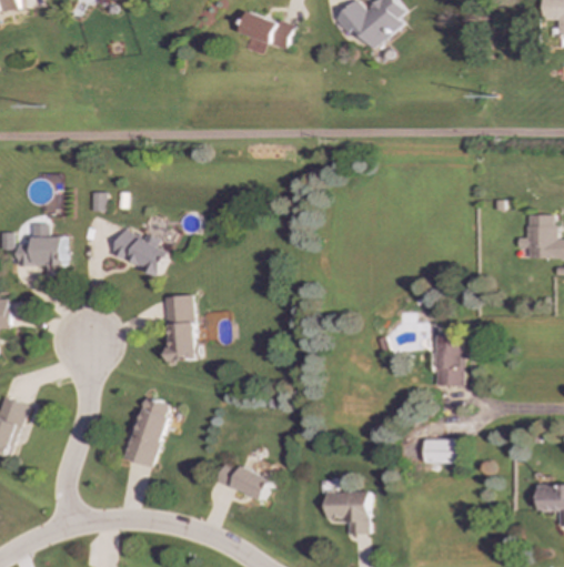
[(0,11),(16,10),(16,0),(0,0),(0,11)]
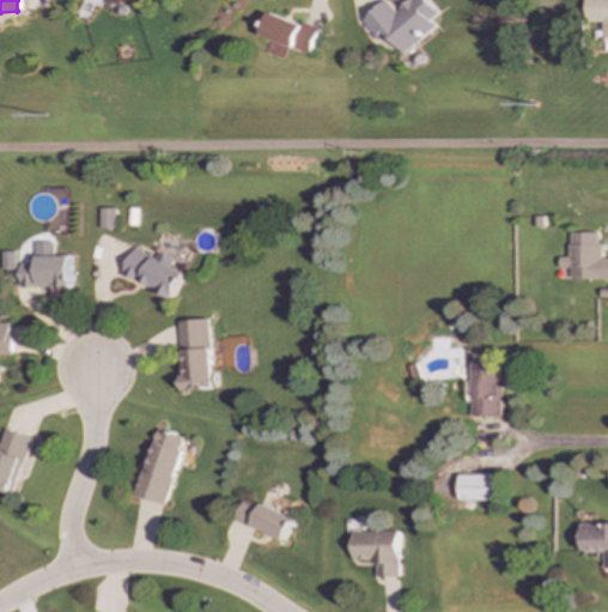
[(433,26),(427,19),(436,12),(425,0),(405,0),(393,11),(383,0),(359,19),(374,37),(382,30),(401,53),(433,26)]
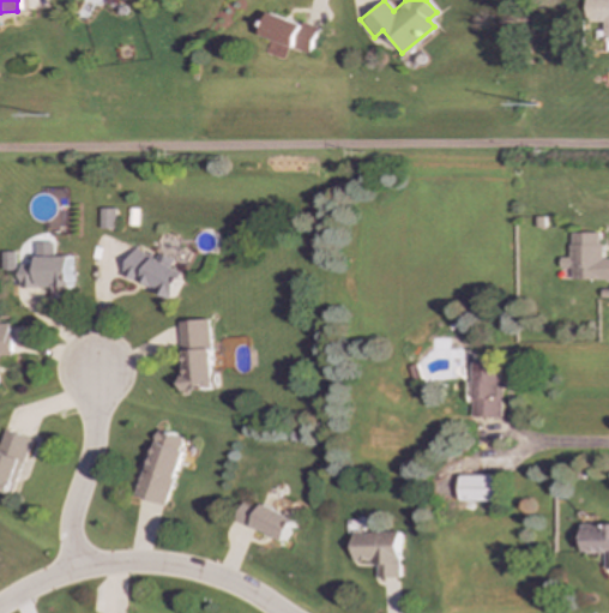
[(583,0),(583,28),(601,29),(601,41),(608,40),(608,0),(583,0)]
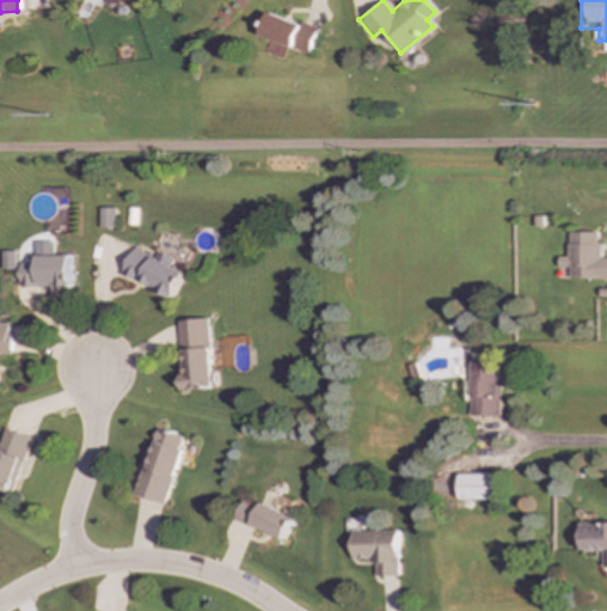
[(114,208),(99,208),(99,227),(112,227),(114,208)]
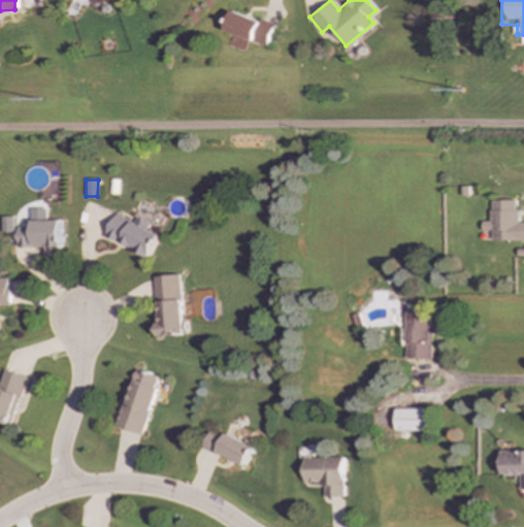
[(523,222),(514,222),(514,200),(488,199),(487,221),(479,221),(479,230),(489,230),(488,239),(523,239),(523,222)]
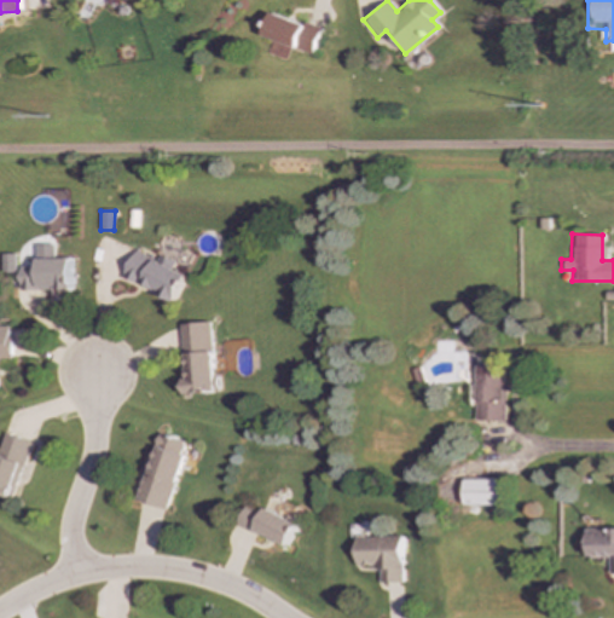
[(122,277),(173,301),(185,275),(172,269),(175,261),(160,254),(156,260),(134,250),(122,277)]
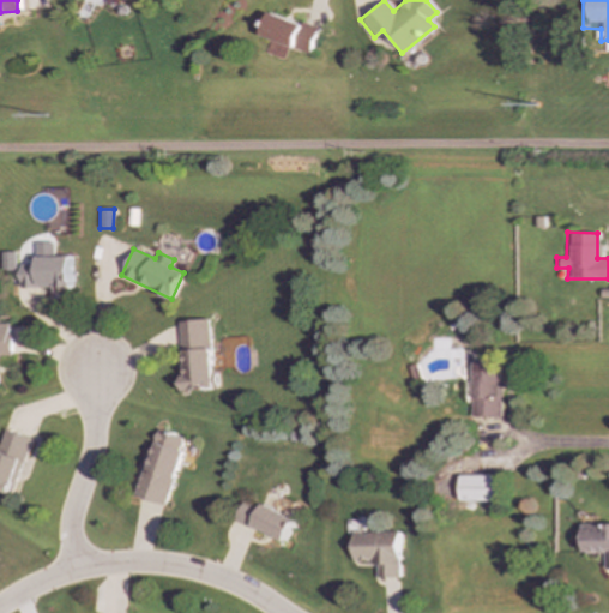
[(34,257),(34,264),(19,264),(19,289),(71,288),(70,256),(34,257)]
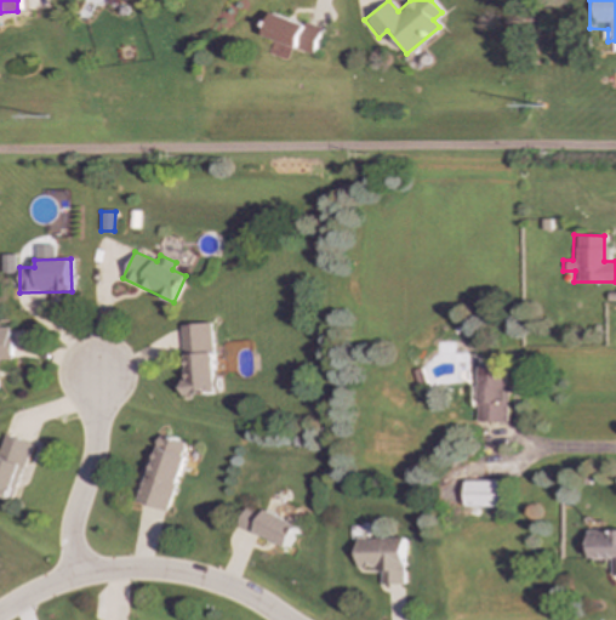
[(212,323),(181,325),(184,394),(216,392),(212,323)]
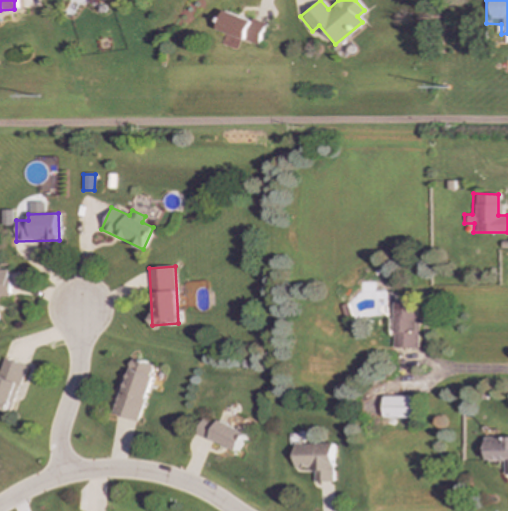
[(390,347),(415,347),(415,302),(391,302),(390,347)]
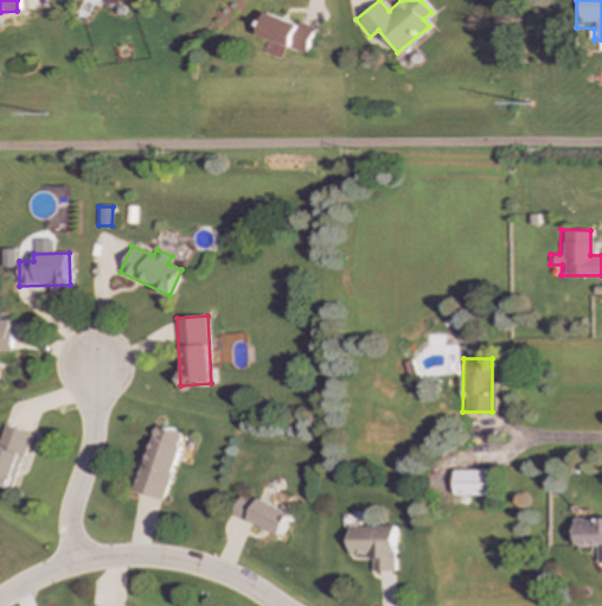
[(29,432),(4,423),(0,434),(0,484),(12,488),(29,432)]
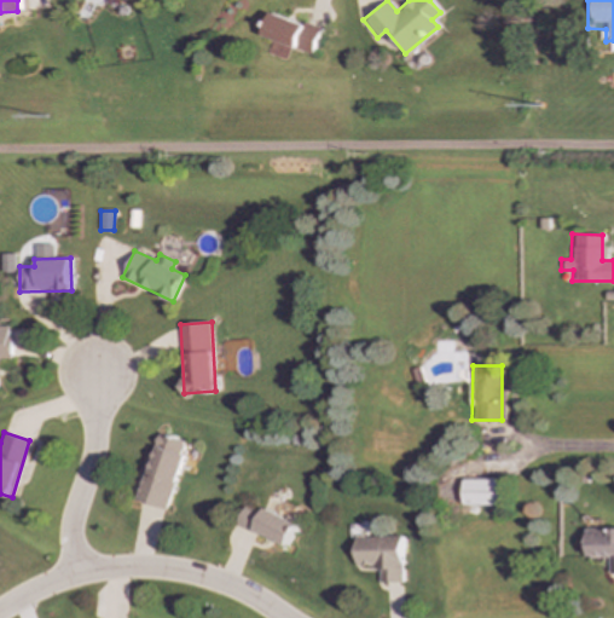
[(168,509),(185,454),(180,452),(184,440),(156,432),(135,500),(168,509)]
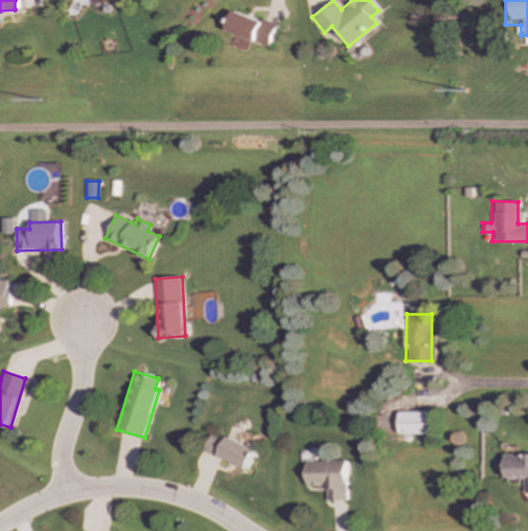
[(396,434),(429,433),(429,410),(395,412),(396,434)]
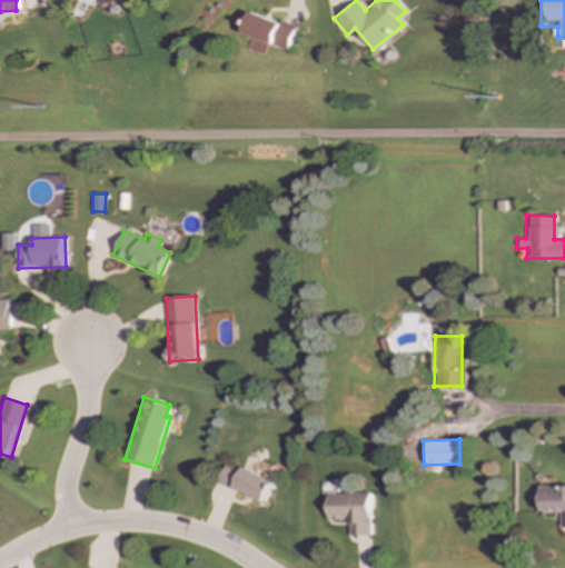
[(217,481),(263,502),(273,480),(241,466),(239,471),(225,465),(217,481)]
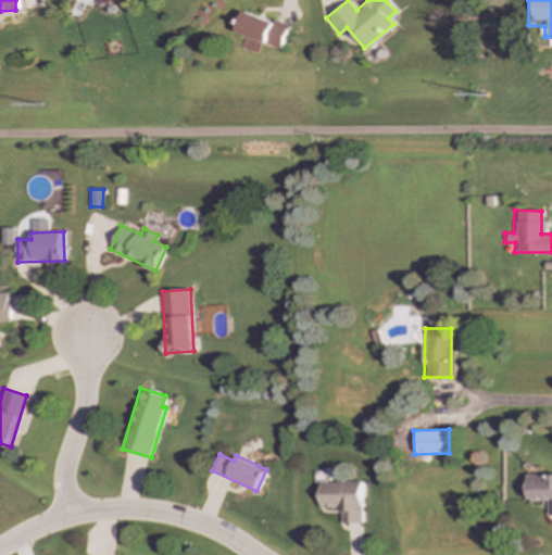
[(551,474),(525,475),(526,501),(546,500),(547,515),(551,514),(551,474)]
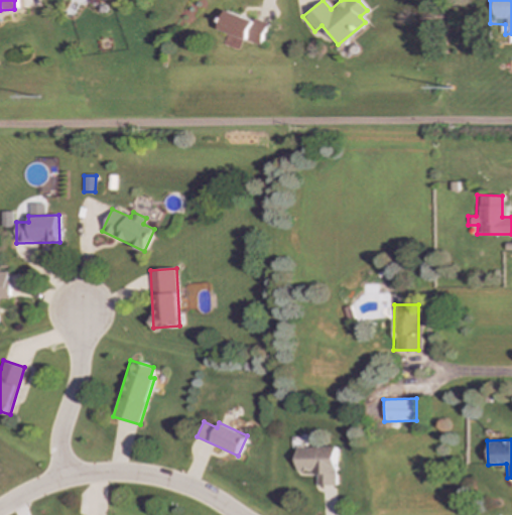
[(296,473),(315,472),(315,486),(335,485),(335,445),(295,446),(296,473)]
